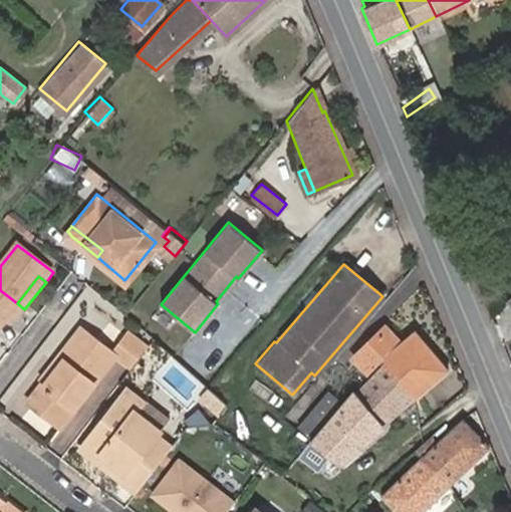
[(14,322),(24,309),(17,303),(0,290),(0,328),(8,318),(14,322)]
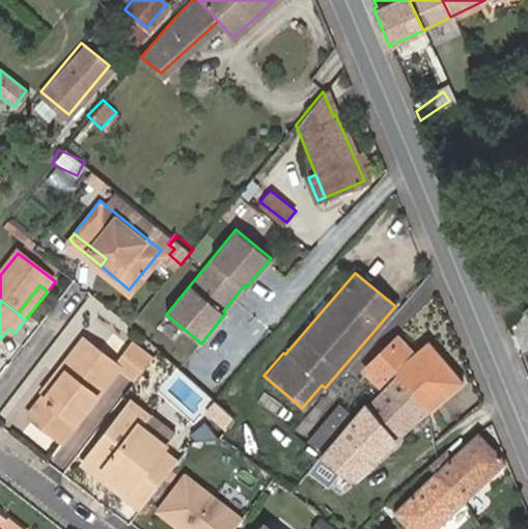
[(361,369),(383,392),(393,382),(422,410),(461,380),(425,341),(412,353),(397,336),(361,369)]
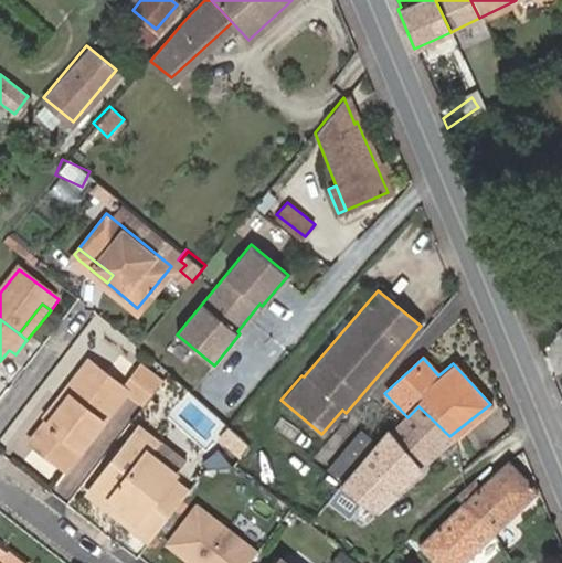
[(28,436),(31,438),(53,421),(57,424),(101,368),(89,360),(28,436)]
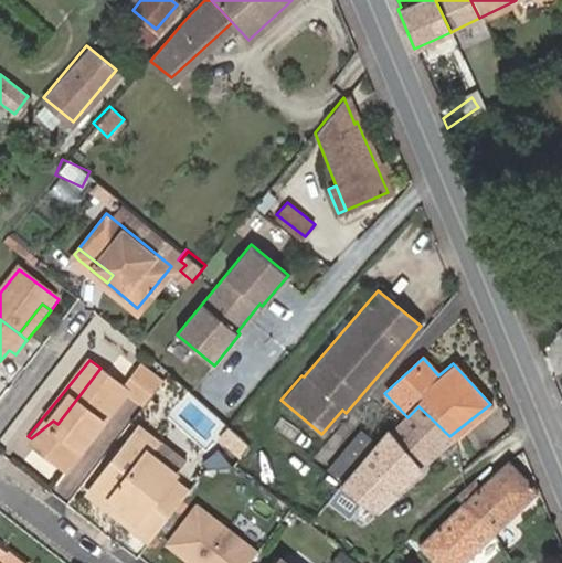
[(160,380),(163,375),(146,363),(144,367),(160,380)]
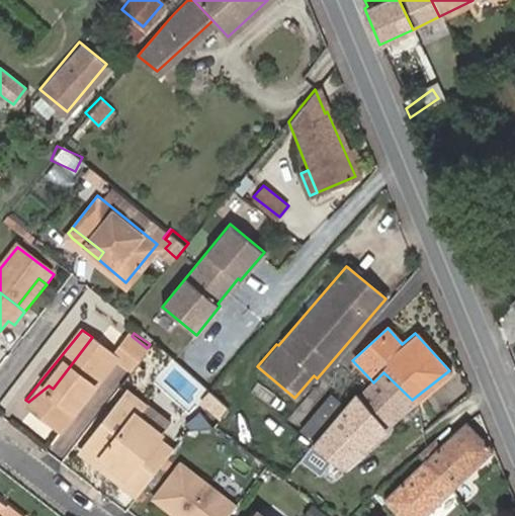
[(115,355),(132,367),(147,348),(132,336),(115,355)]
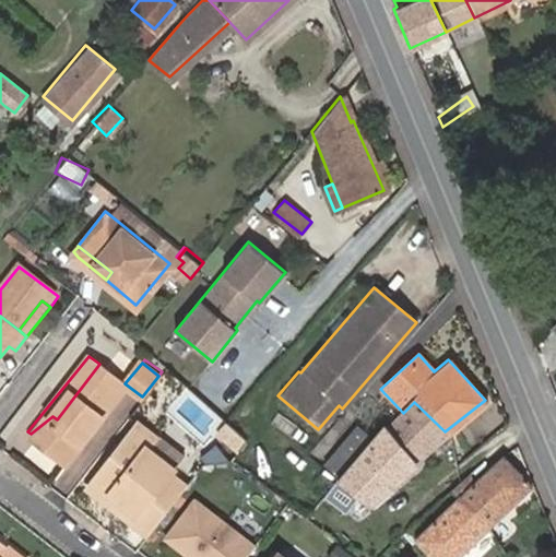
[(67,428),(111,374),(99,364),(57,419),(67,428)]
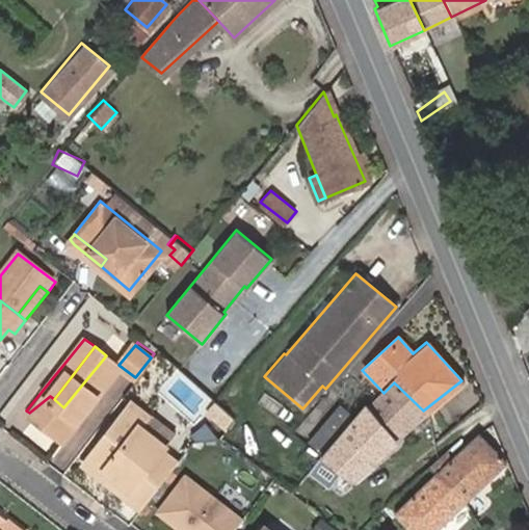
[(107,355),(106,355),(63,407),(64,408),(76,417),(117,364),(107,355)]
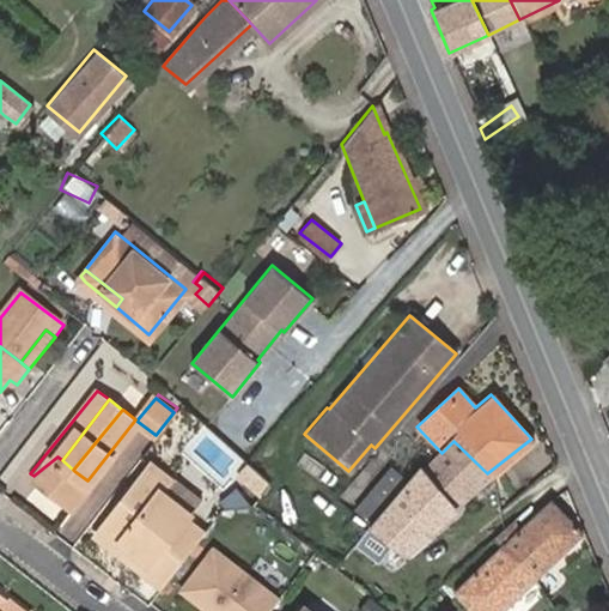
[(537,437),(493,473),(510,494),(554,458),(537,437)]
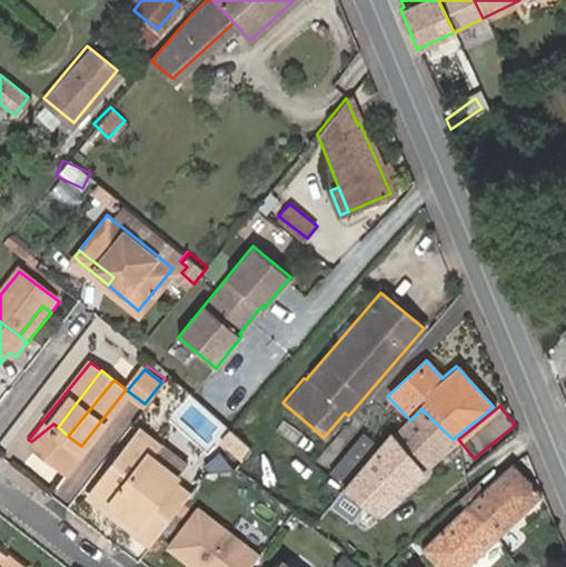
[(380,451),(344,488),(329,504),(349,523),(364,508),(375,518),(453,439),(421,409),(410,420),(380,451)]
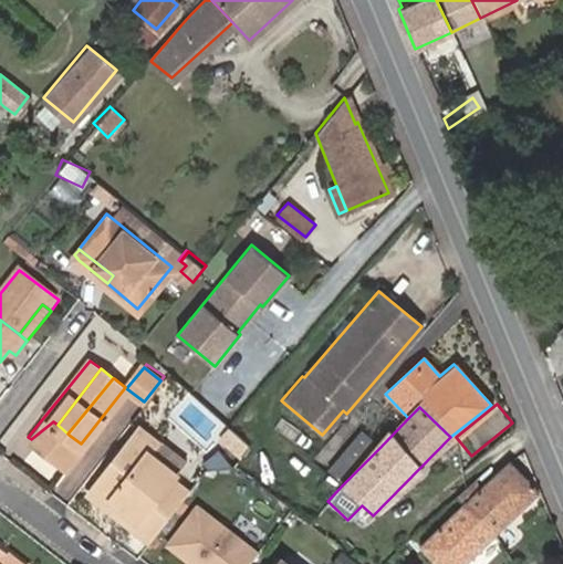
[(53,421),(31,439),(50,455),(68,434),(58,425),(53,421)]
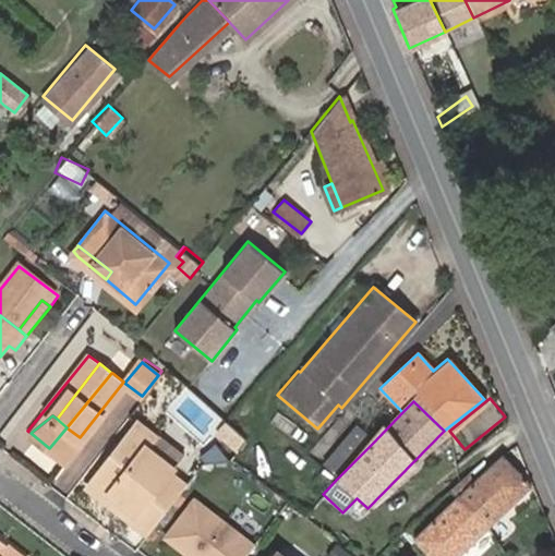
[(139,418),(107,459),(133,479),(156,450),(145,443),(155,431),(139,418)]
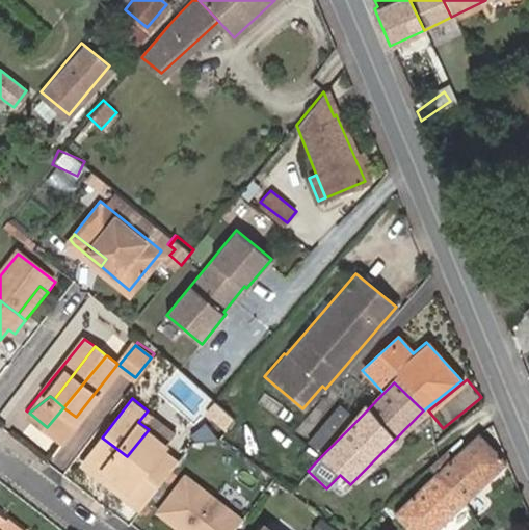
[(212,401),(203,416),(222,429),(232,414),(212,401)]
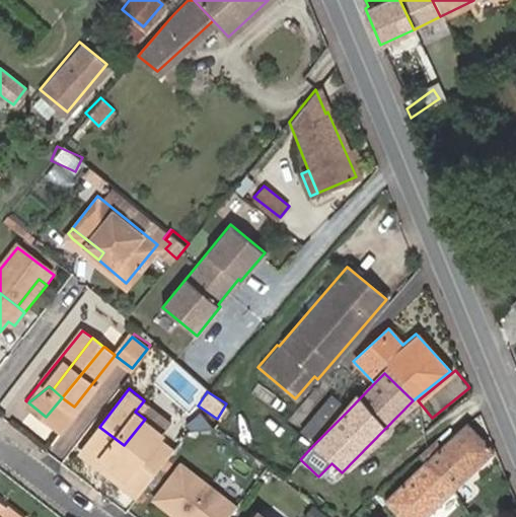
[(63,398),(62,397),(46,417),(47,418),(58,427),(74,407),(63,398)]
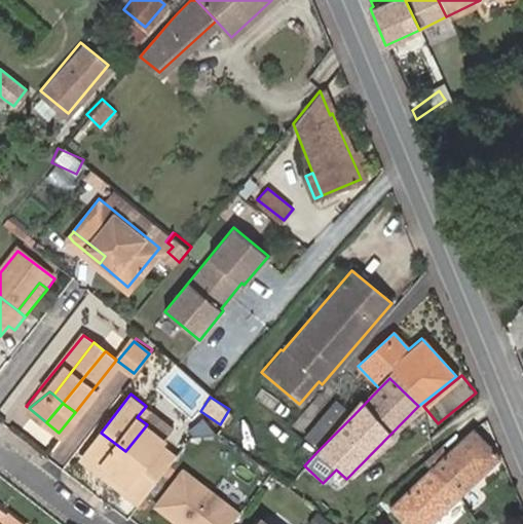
[(335,403),(304,440),(318,451),(351,417),(335,403)]
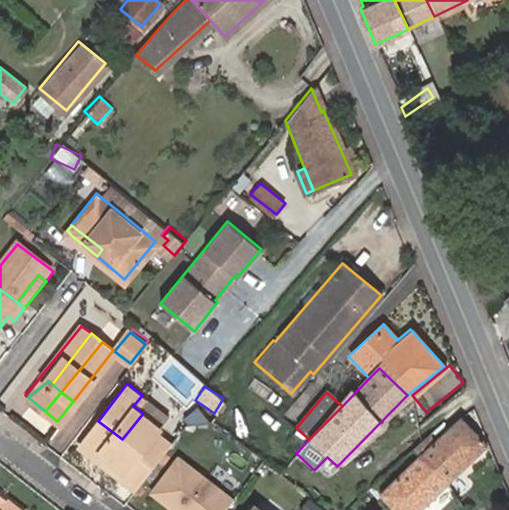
[(143,413),(122,439),(110,454),(125,466),(119,473),(135,485),(169,442),(154,431),(158,426),(143,413)]
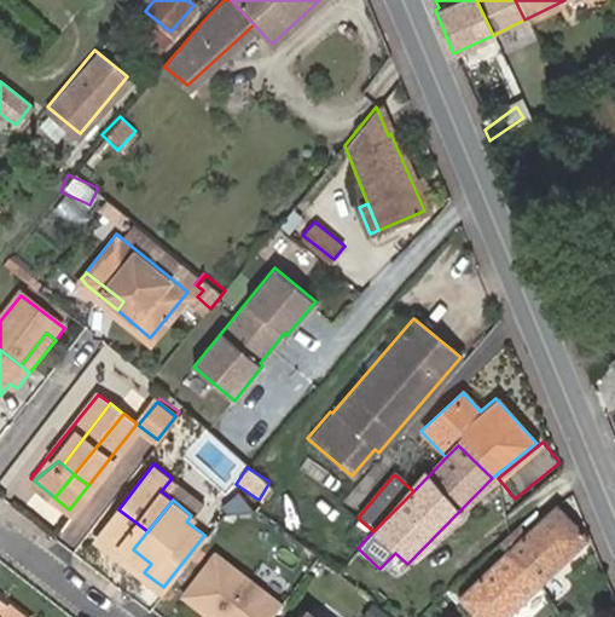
[(524,530),(517,522),(498,541),(505,548),(538,582),(585,537),(566,517),(556,507),(552,503),(524,530)]
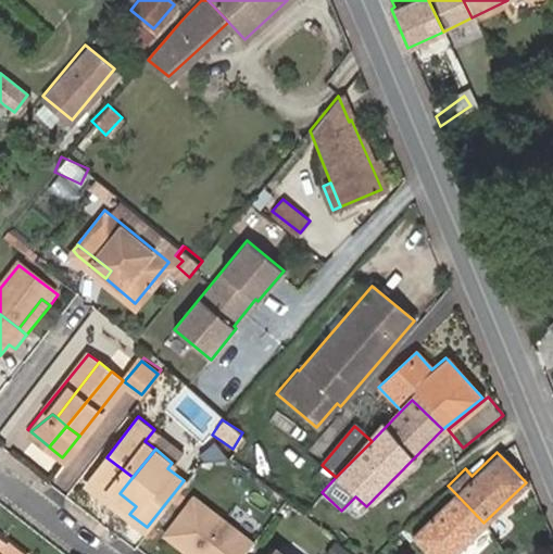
[(133,477),(107,457),(88,480),(113,501),(120,493),(133,477)]
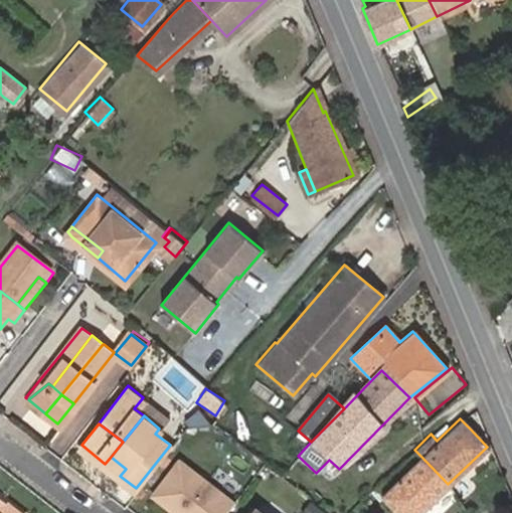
[(396,512),(417,512),(448,484),(420,456),(380,495),(396,512)]
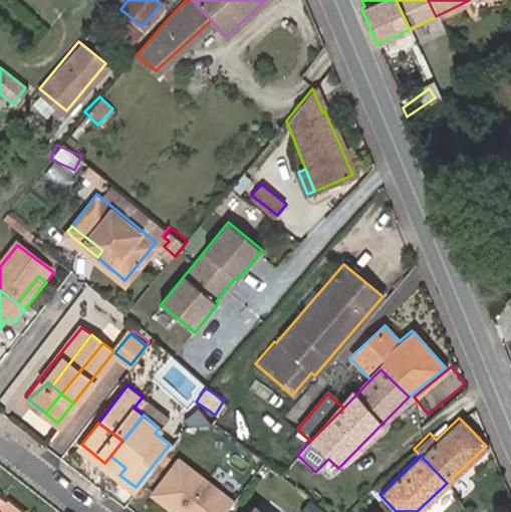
[(125,468),(110,456),(104,463),(119,475),(125,468)]
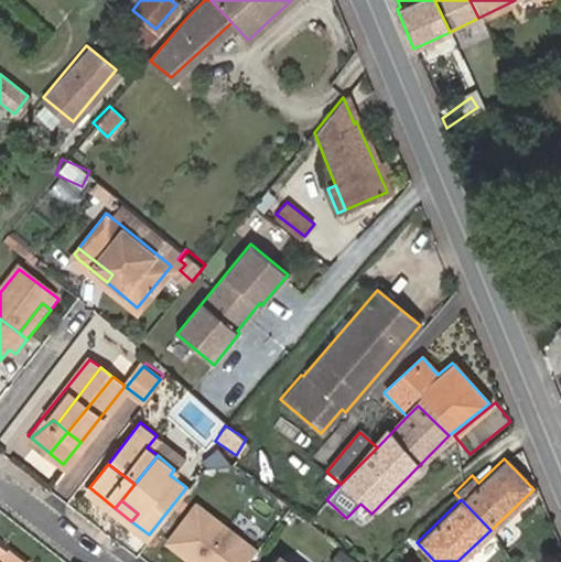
[(245,561),(252,552),(194,506),(165,541),(189,559),(192,561),(245,561)]
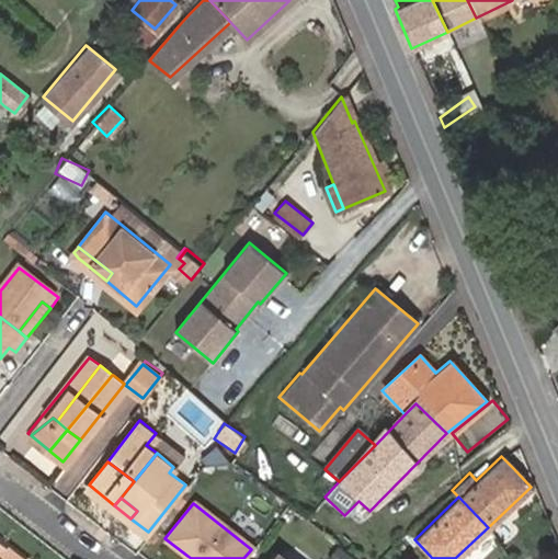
[(0,558),(23,558),(0,540),(0,558)]
